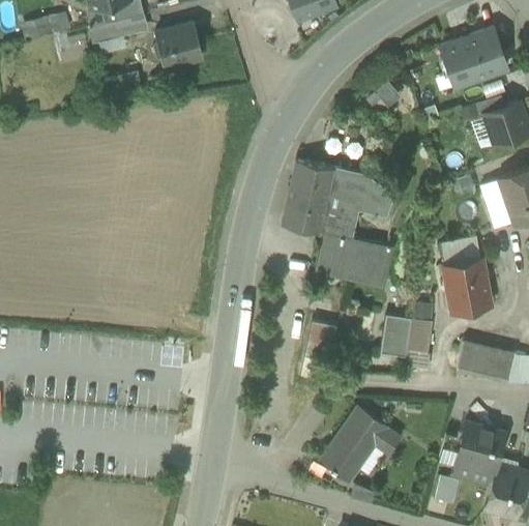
[(129,0),(85,0),(89,11),(106,7),(130,2),(129,0)]
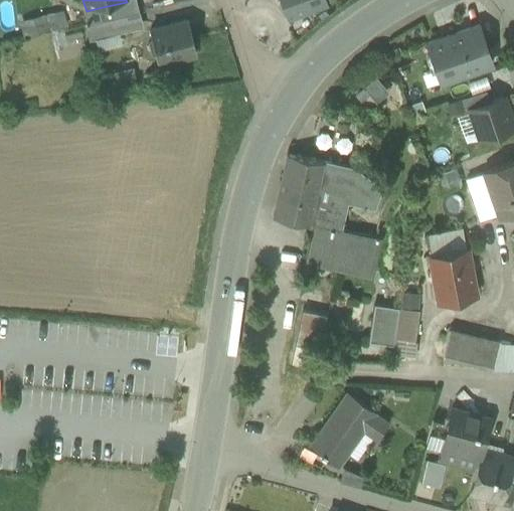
[(135,0),(133,0),(127,2),(103,7),(106,23),(107,23),(116,21),(139,15),(135,0)]
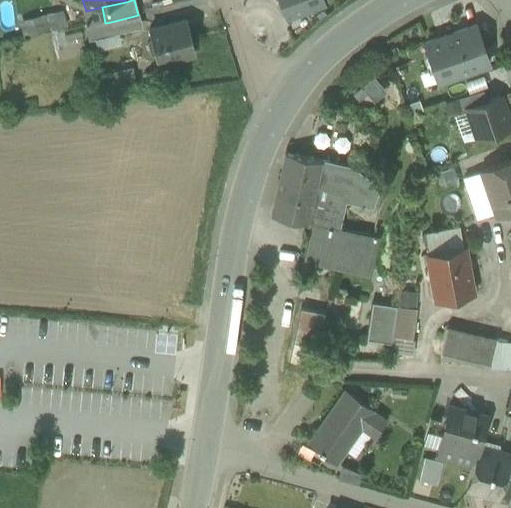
[(322,0),(279,0),(287,20),(325,5),(322,0)]
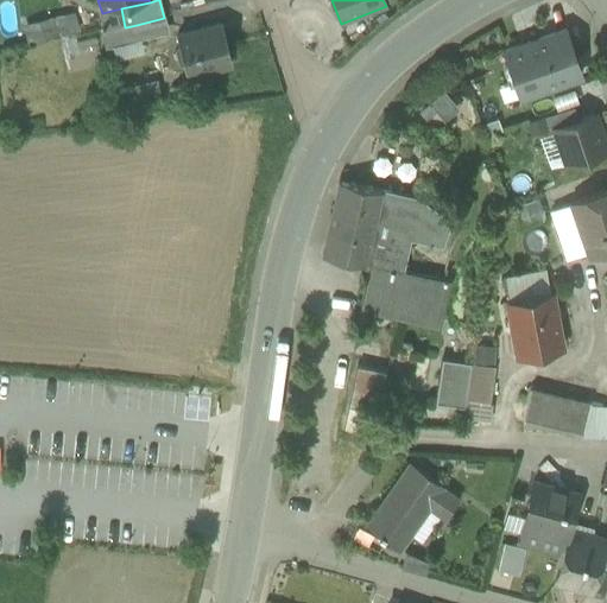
[(25,31),(30,49),(82,36),(77,18),(25,31)]
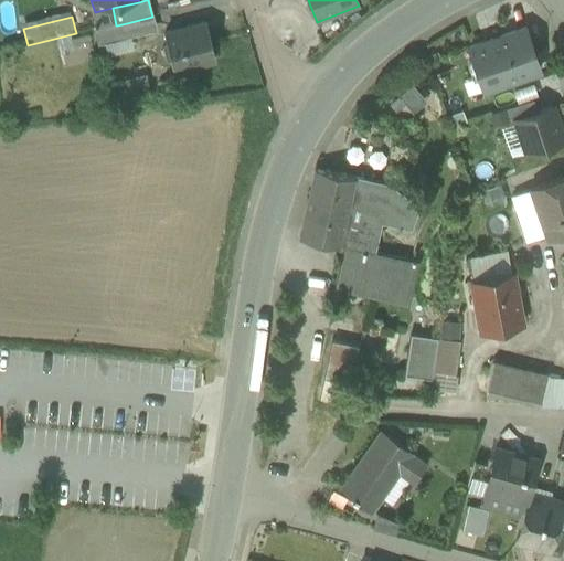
[(152,17),(127,23),(130,39),(156,32),(152,17)]
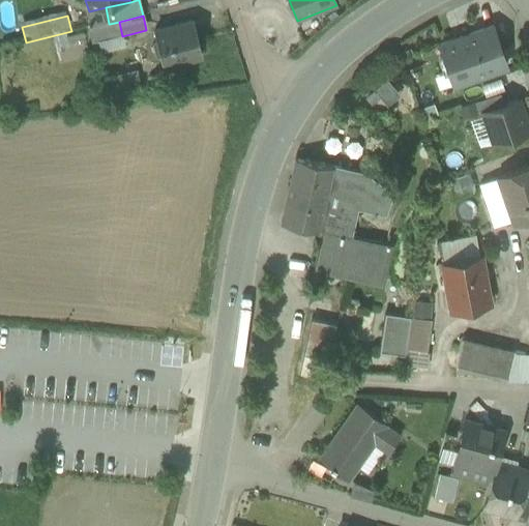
[(110,24),(113,38),(122,36),(119,22),(110,24)]
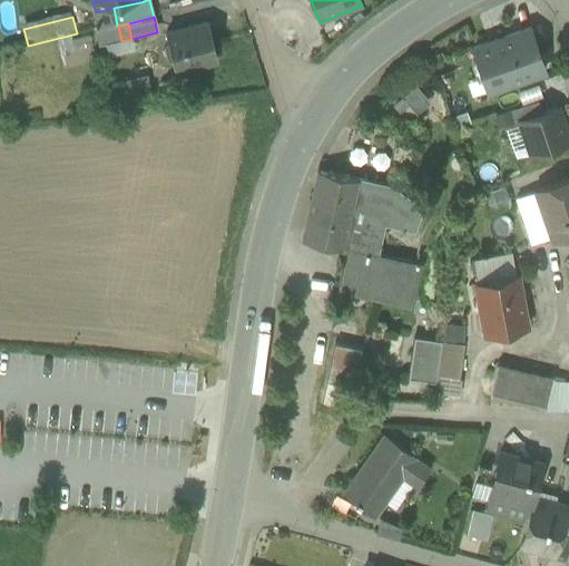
[(121,41),(118,26),(117,26),(96,30),(99,46),(121,41)]
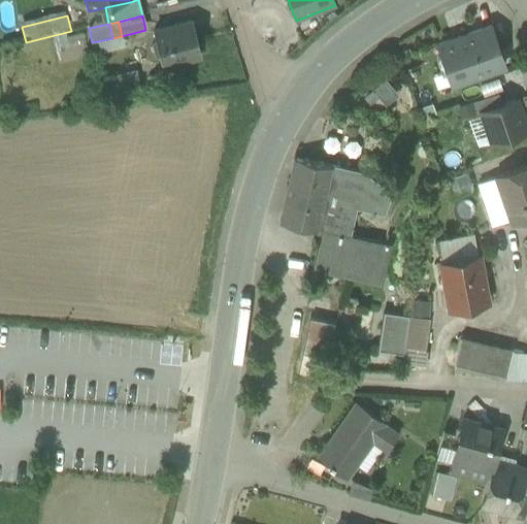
[(193,24),(154,33),(163,68),(201,58),(193,24)]
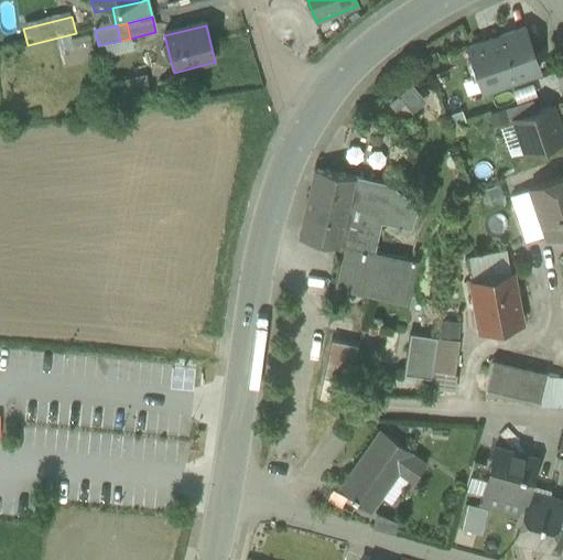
[(522,25),(461,44),(476,93),(538,73),(522,25)]
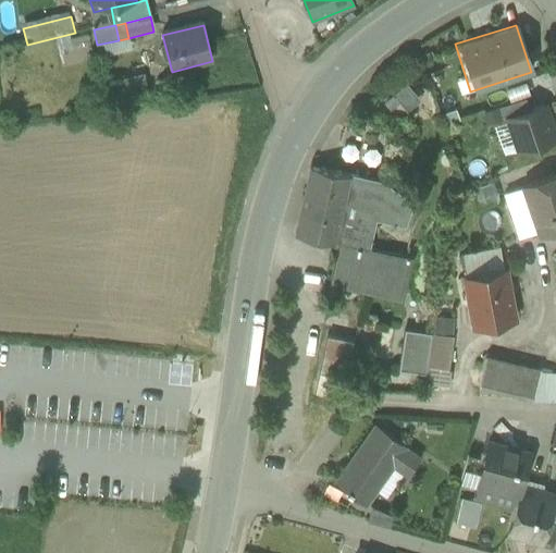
[(396,96),(409,113),(423,102),(410,85),(396,96)]
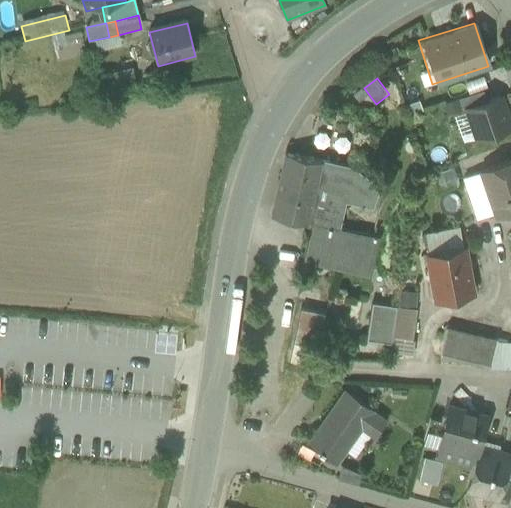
[(484,91),(459,100),(463,111),(467,109),(487,102),(484,91)]
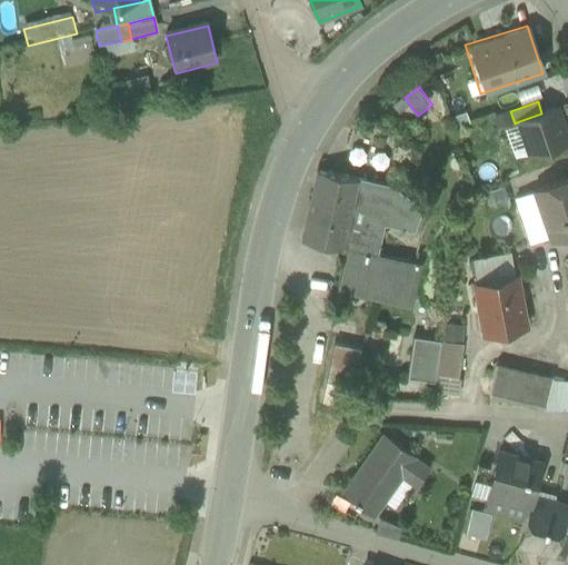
[(541,114),(519,121),(530,157),(567,144),(567,140),(556,109),(541,114)]
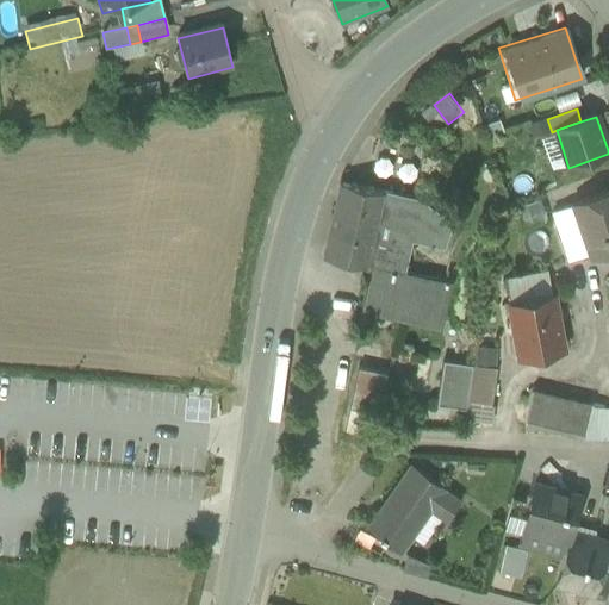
[(420,203),(341,185),(340,186),(341,186),(325,257),(324,257),(323,259),(373,270),(403,278),(403,275),(410,241),(429,245),(439,217),(420,203)]
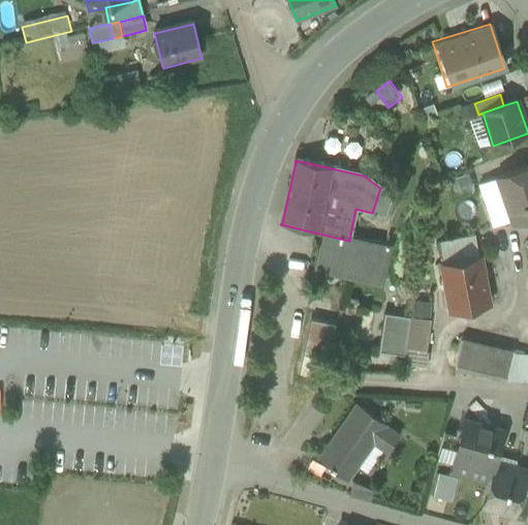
[(527,166),(498,178),(482,184),(496,227),(513,221),(514,224),(527,218),(527,166)]
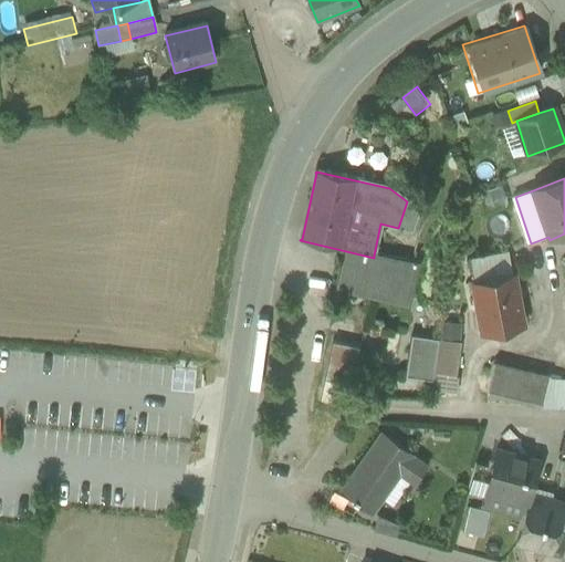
[(499,188),(478,196),(484,215),(505,207),(499,188)]
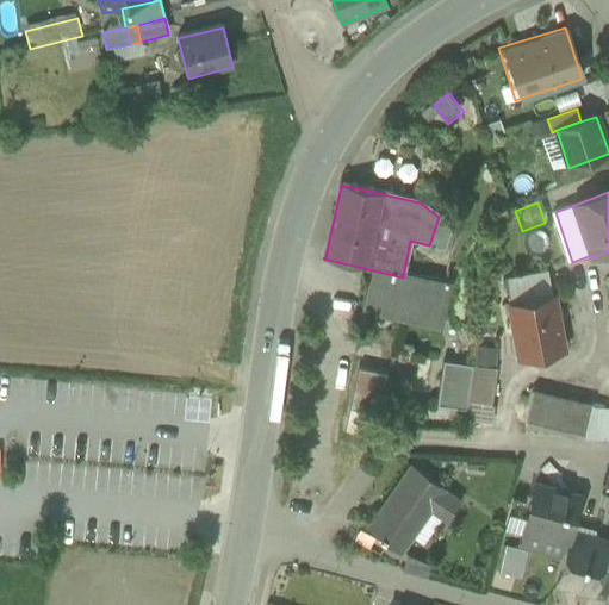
[(452,225),(439,217),(429,245),(428,249),(442,254),(452,225)]
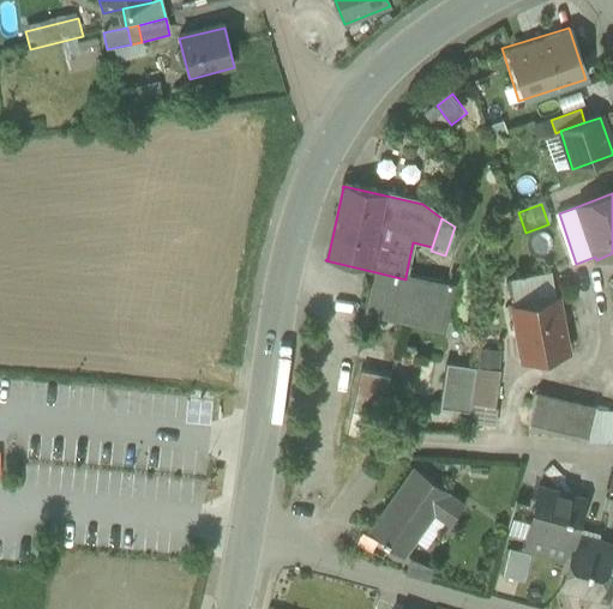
[(406,277),(406,279),(376,272),(367,311),(403,319),(403,323),(442,331),(452,288),(406,277)]
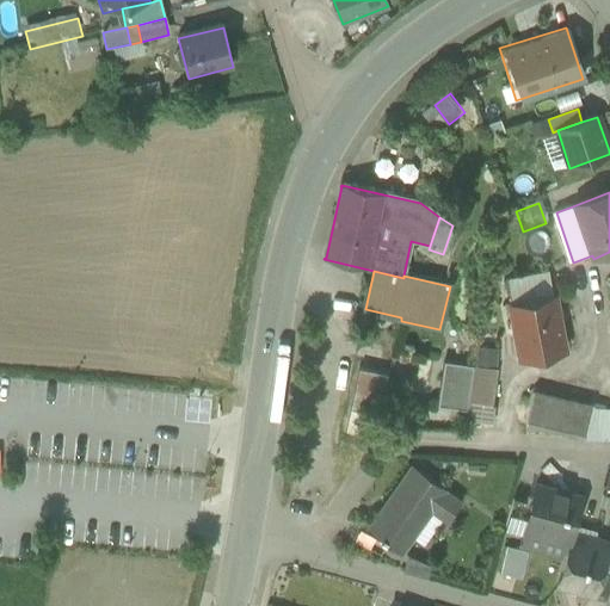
[(554,296),(511,304),(522,362),(565,353),(554,296)]
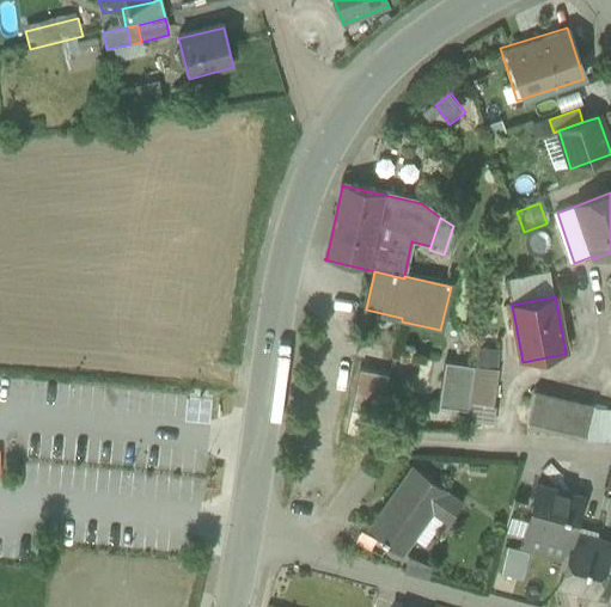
[(496,353),(481,353),(480,366),(495,367),(496,353)]
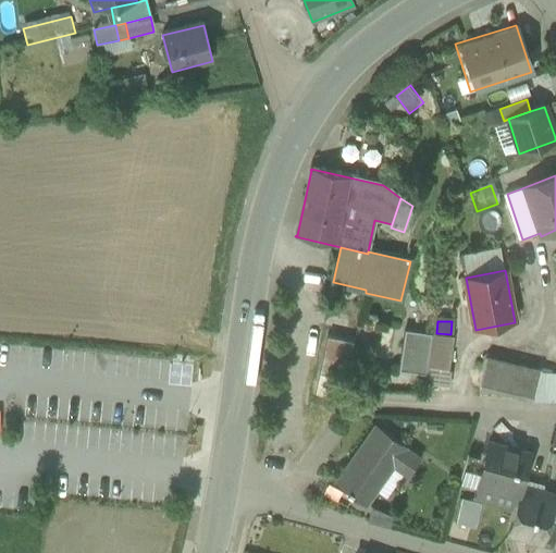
[(432,335),(405,331),(400,366),(427,369),(432,335)]
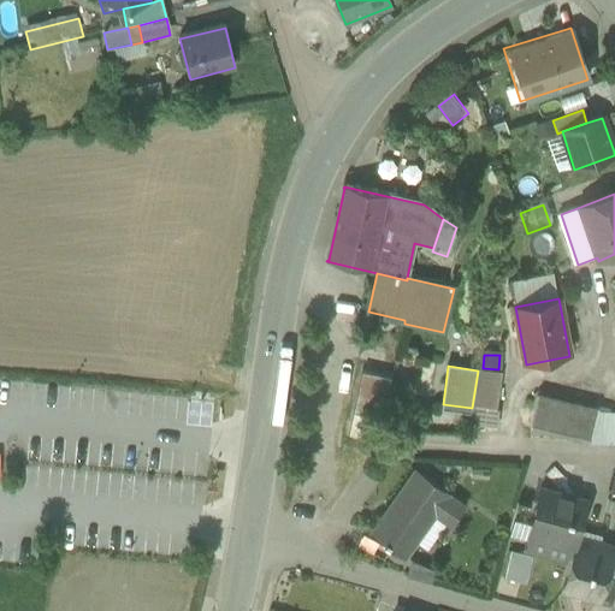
[(502,374),(478,371),(472,408),(469,426),(496,429),(498,413),(496,411),(502,374)]
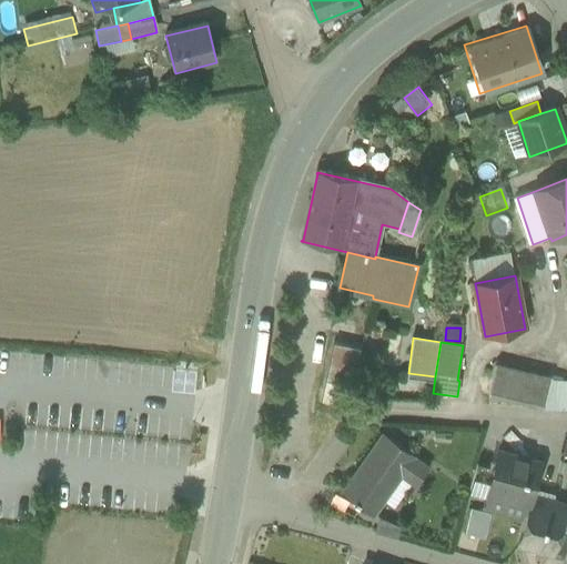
[(361,350),(334,344),(326,382),(352,388),(361,350)]
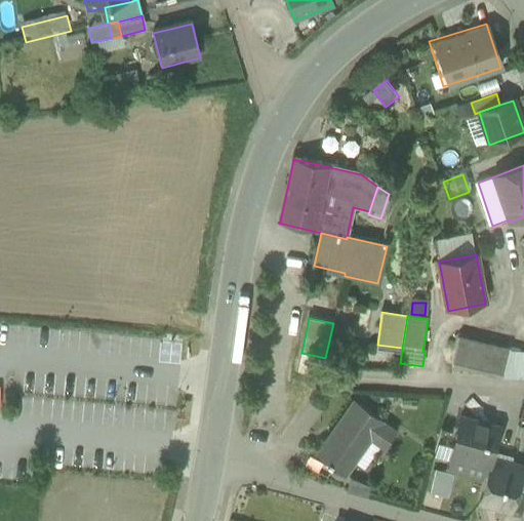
[(510,351),(457,338),(451,366),(502,378),(510,351)]
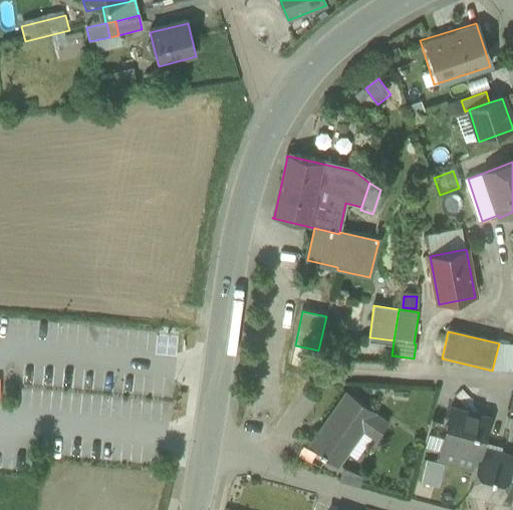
[(512,345),(499,343),(492,370),(512,372),(512,345)]
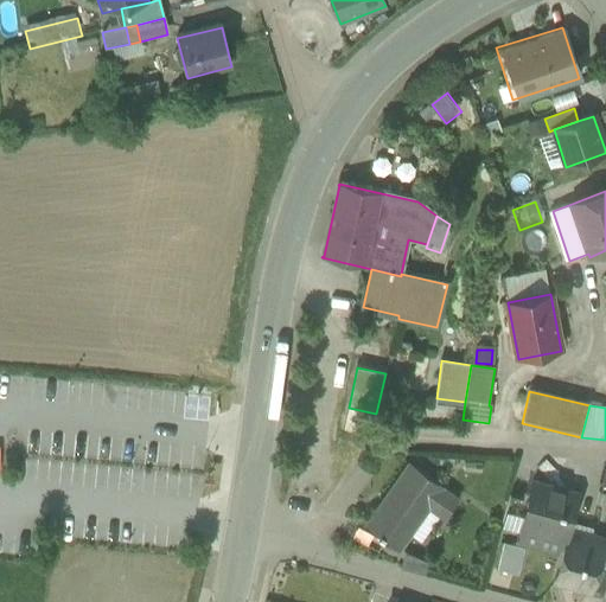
[(442,487),(410,465),(367,526),(380,535),(378,537),(397,551),(428,507),(445,519),(458,500),(441,490),(442,487)]
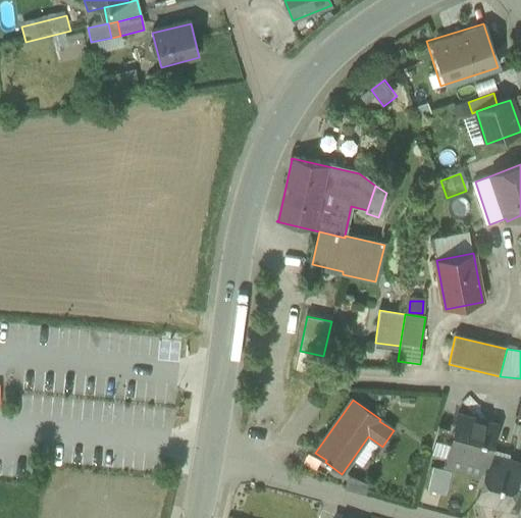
[(497,426),(458,415),(445,463),(463,468),(466,454),(487,460),(487,458),(497,426)]
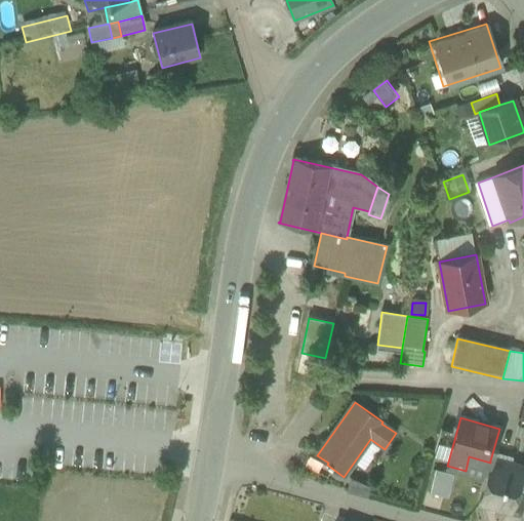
[(452,432),(441,429),(434,452),(446,455),(452,432)]
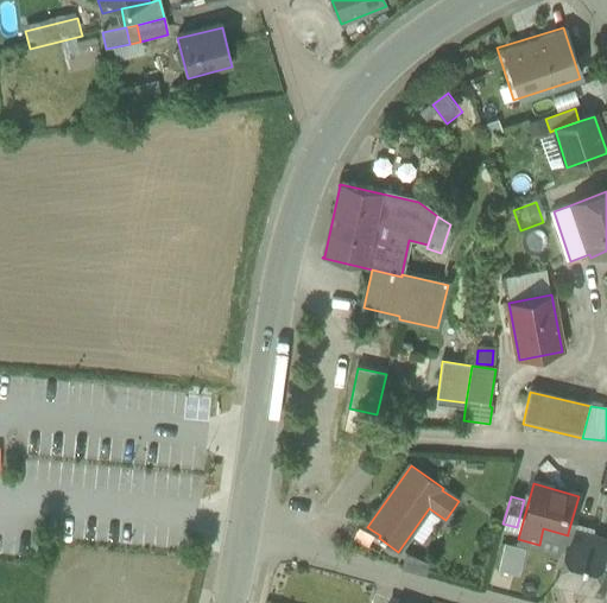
[(606,543),(568,533),(568,535),(555,583),(590,592),(592,592),(599,567),(606,543)]
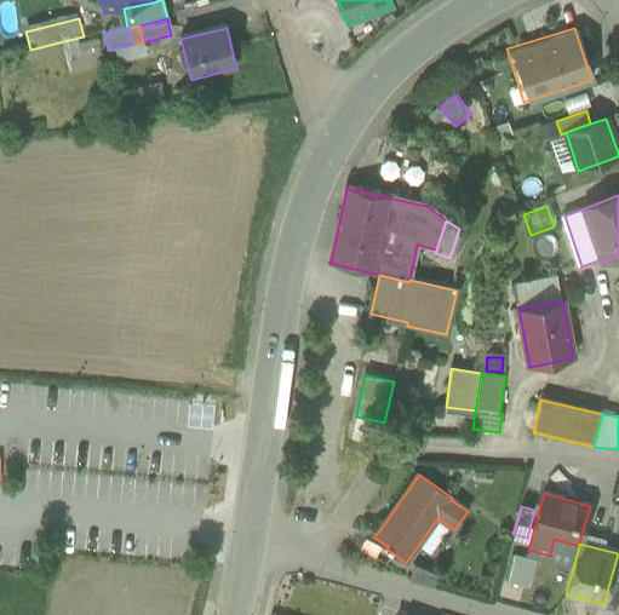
[(520,555),(511,582),(532,588),(539,561),(520,555)]
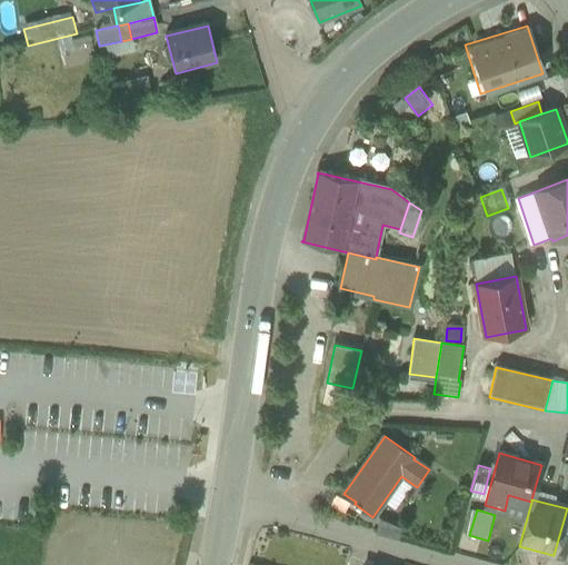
[(401,529),(380,519),(376,535),(398,541),(401,529)]
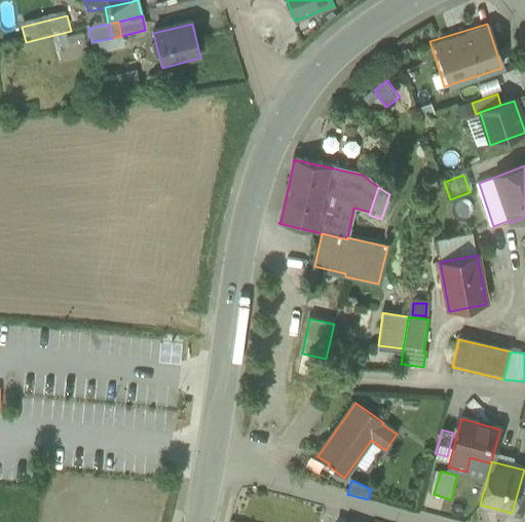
[(512,513),(511,513),(510,517),(523,521),(524,515),(524,493),(518,491),(512,513)]
